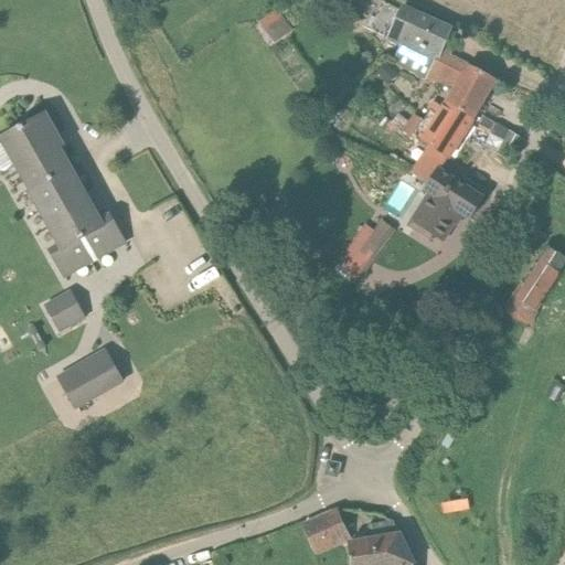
[(445,45),(451,31),(403,7),(402,11),(382,2),(368,32),(386,41),(393,25),(407,33),(393,63),(422,76),(433,51),(440,54),(445,45)]
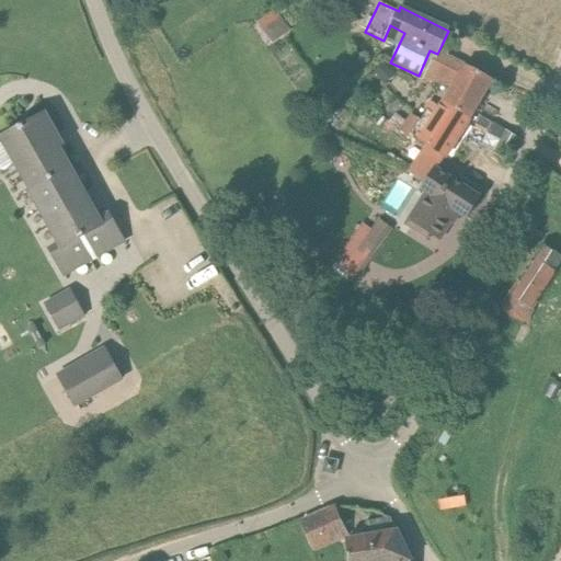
[(276,12),(253,29),(266,46),(289,30),(276,12)]
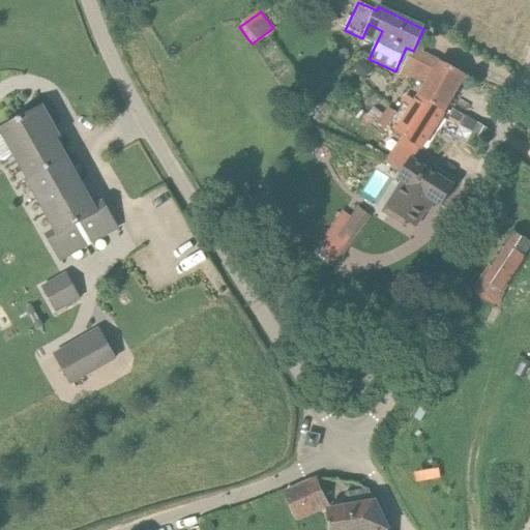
[(428,82),(439,63),(413,51),(406,48),(395,71),(400,72),(399,77),(407,81),(408,78),(428,82)]
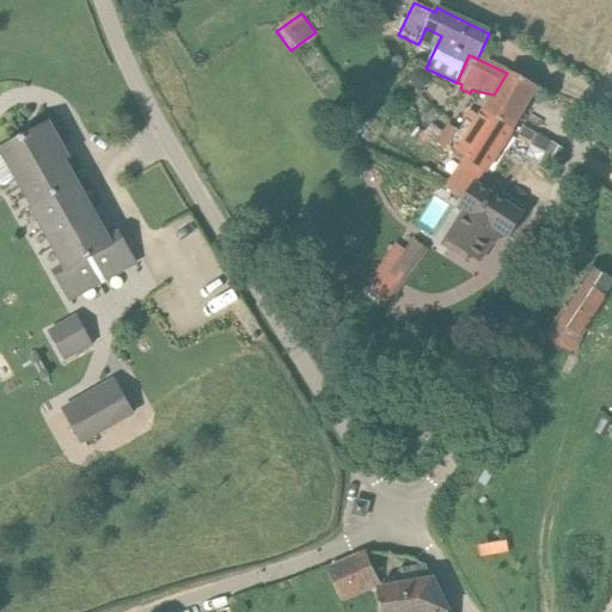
[(408,79),(407,79),(399,85),(392,92),(397,98),(399,97),(402,98),(415,87),(420,92),(432,81),(420,69),(408,79)]
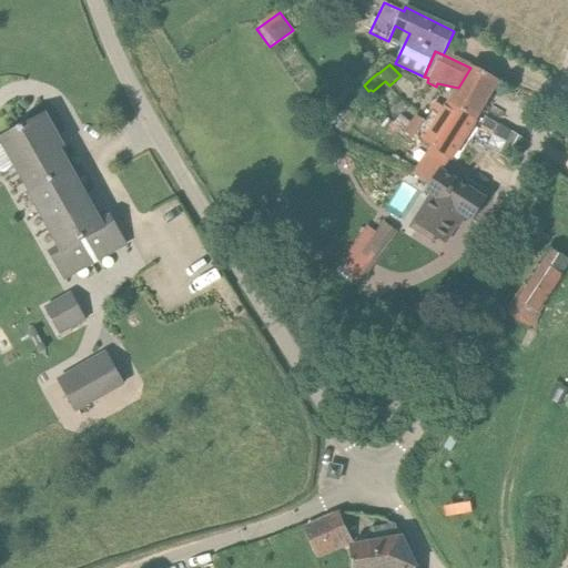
[(448,103),(475,120),(486,101),(498,81),(472,67),(470,68),(458,88),(448,103)]
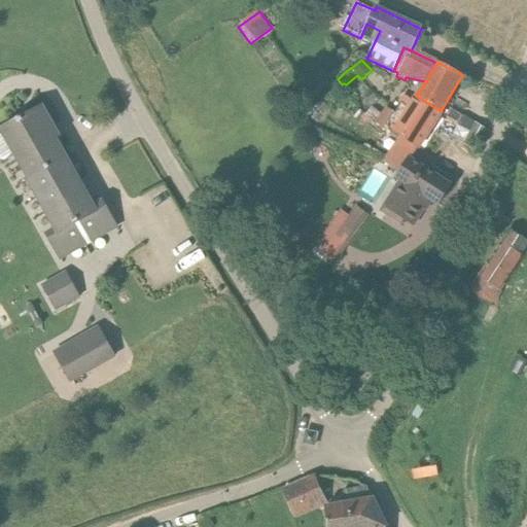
[(294,97),(305,105),(315,94),(306,84),(294,97)]
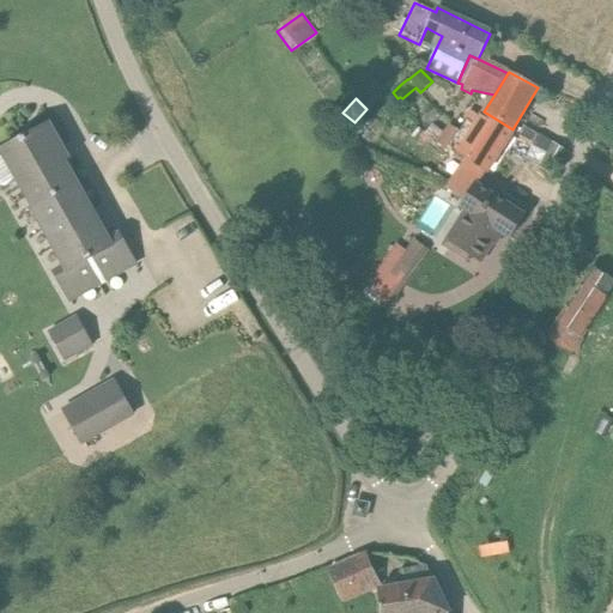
[(581,121),(584,122),(587,115),(565,105),(563,114),(581,121)]
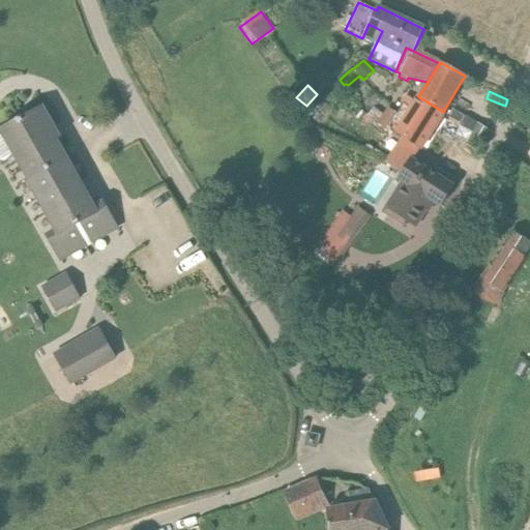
[(443,113),(443,112),(418,96),(414,102),(411,108),(395,131),(404,137),(386,164),(402,174),(411,159),(418,148),(419,148),(443,113)]
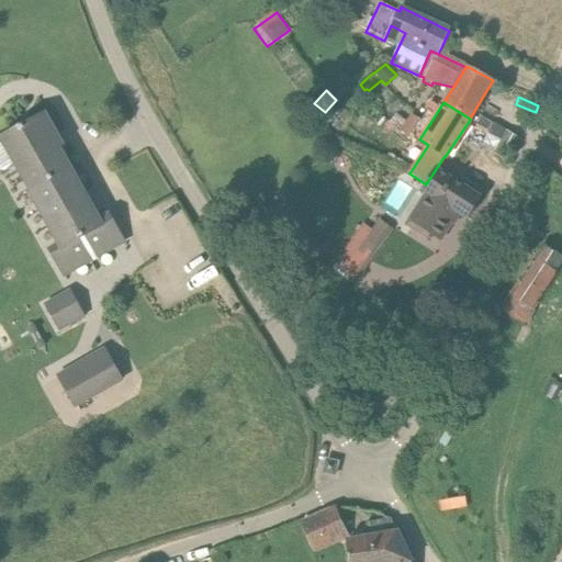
[(427,109),(436,114),(439,109),(431,103),(427,109)]
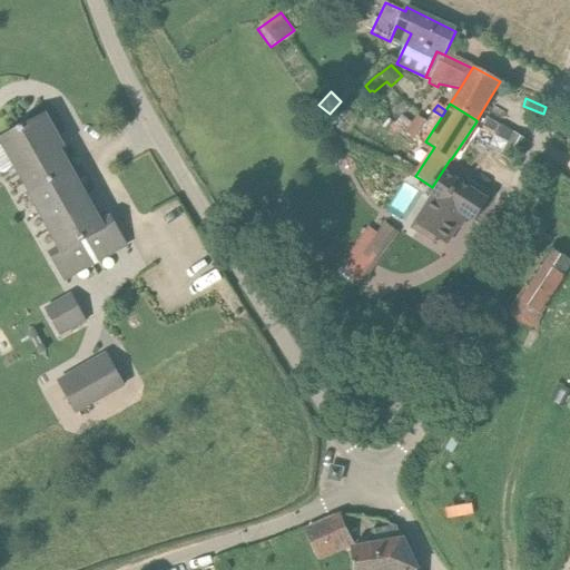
[(418,137),(425,141),(442,116),(433,110),(428,119),(426,121),(418,137)]
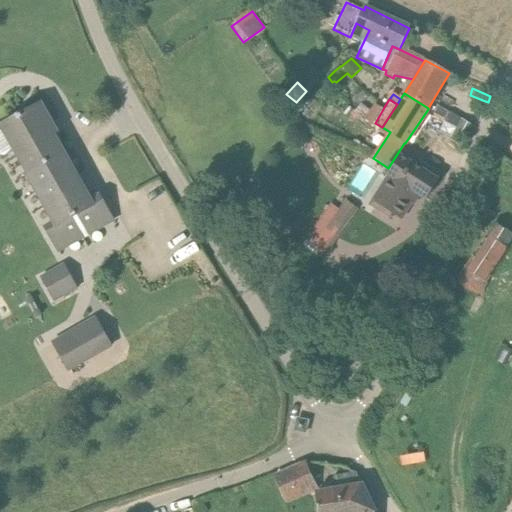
[(360,103),(355,111),(365,119),(370,111),(360,103)]
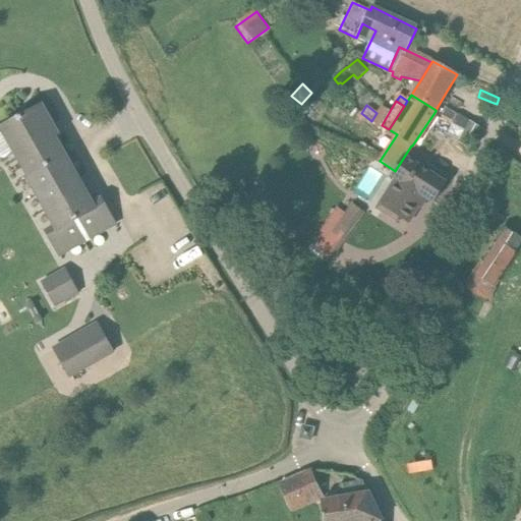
[(382,125),(390,111),(381,106),(377,113),(371,121),(377,124),(381,127),(382,125)]
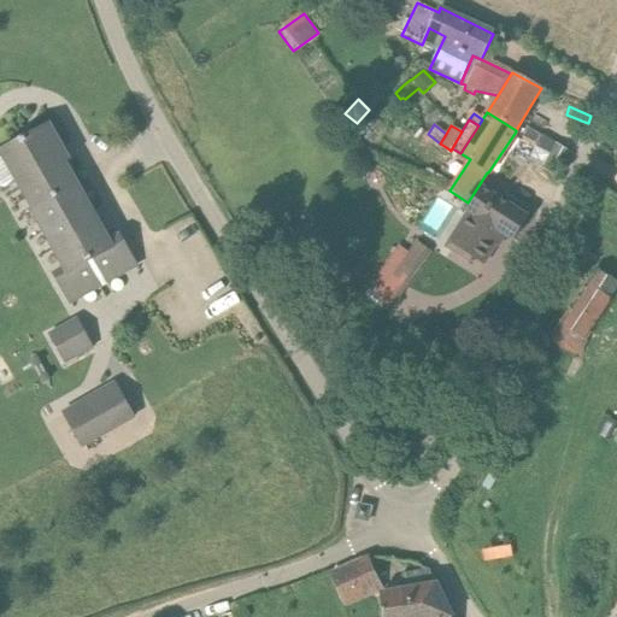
[(53,275),(69,303),(137,264),(122,235),(109,242),(57,151),(62,148),(50,127),(0,153),(0,187),(7,188),(19,181),(35,210),(34,211),(65,268),(53,275)]
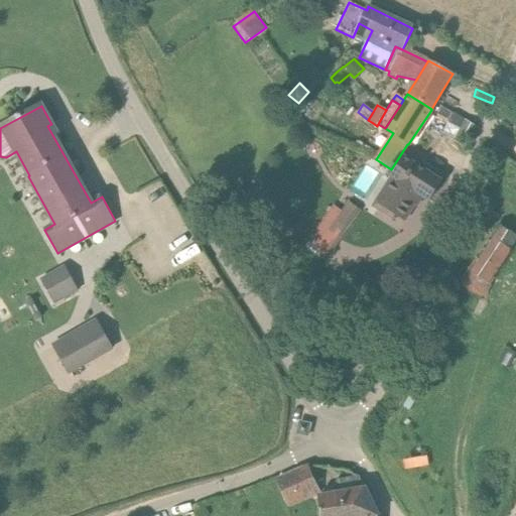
[(360,120),(363,116),(358,112),(357,111),(354,115),(360,120)]
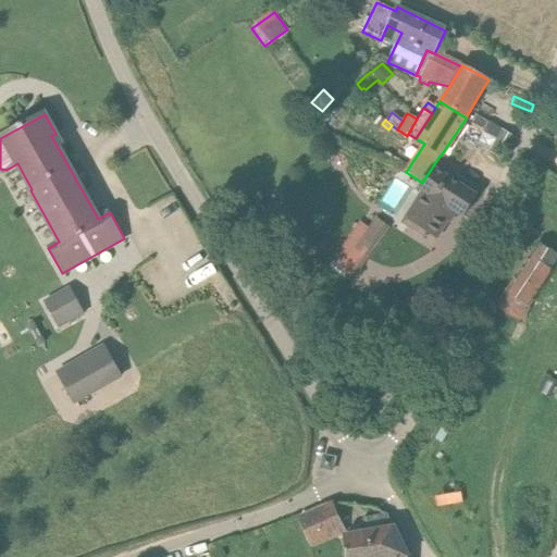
[(478,146),(503,161),(515,141),(490,126),(478,146)]
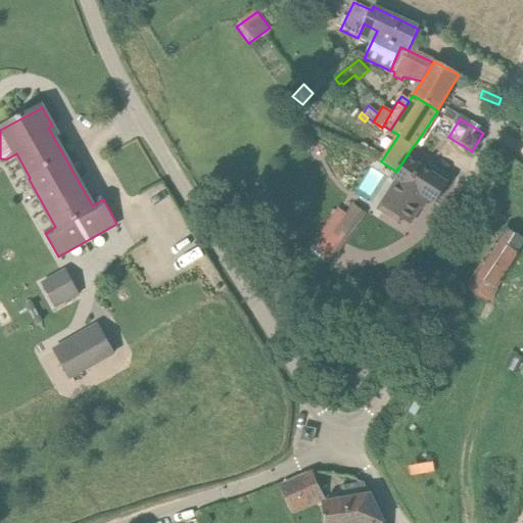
[(401,182),(385,207),(410,223),(426,197),(435,203),(446,184),(406,157),(396,172),(393,177),(401,182)]
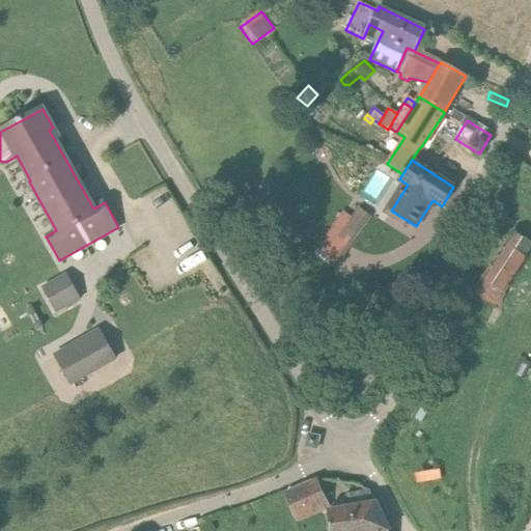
[(359,206),(337,236),(347,244),(368,214),(359,206)]
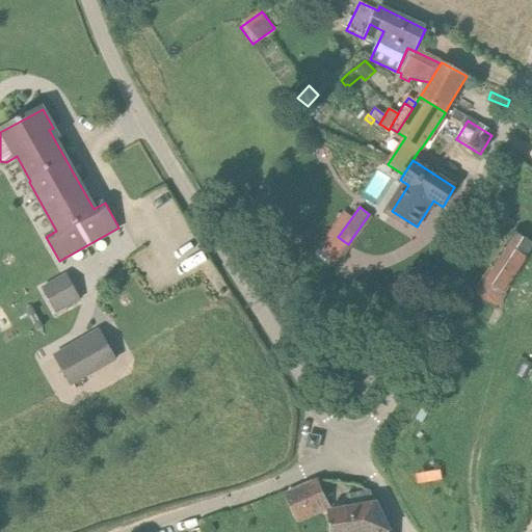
[(466,292),(464,294),(486,309),(487,308),(509,322),(531,286),(531,221),(521,214),(508,233),(505,231),(466,292)]
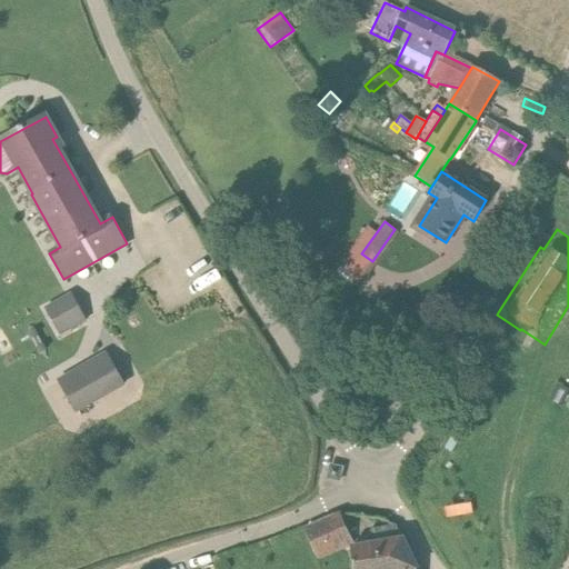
[(72,295),(46,310),(60,336),(87,321),(72,295)]
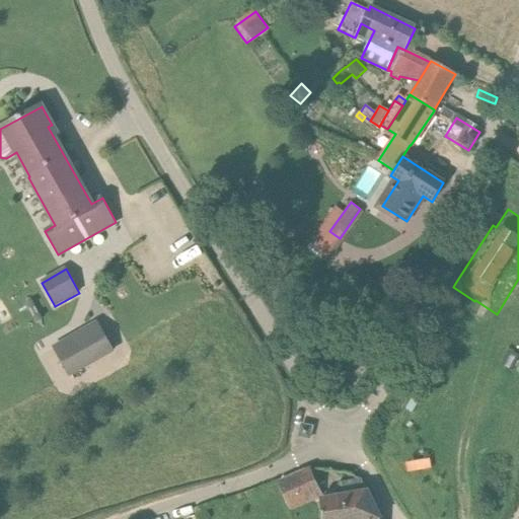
[(96,324),(55,348),(71,375),(113,352),(96,324)]
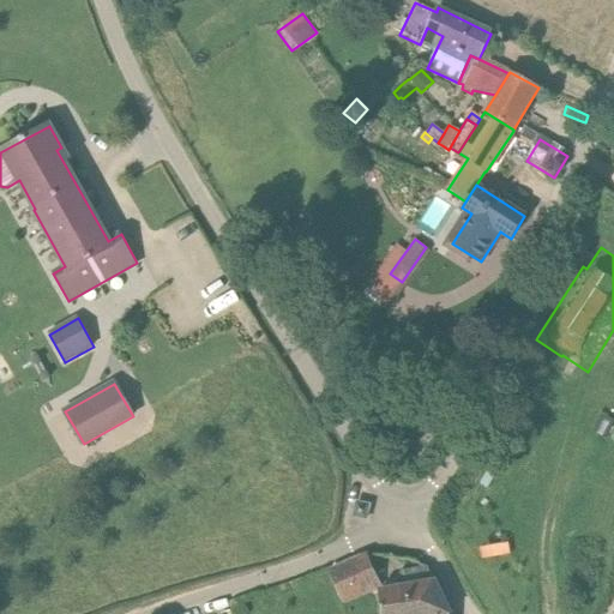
[(353,517),(366,519),(369,505),(356,503),(353,517)]
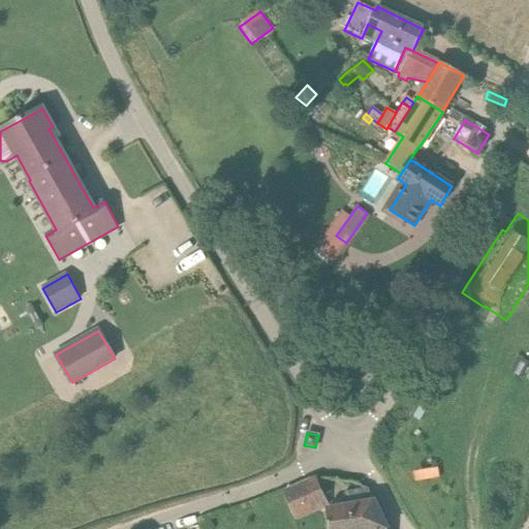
[(316,478),(283,493),(294,517),(327,502),(316,478)]
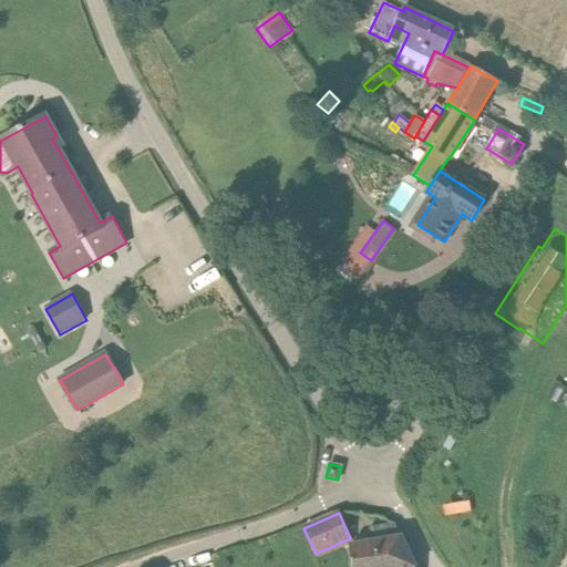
[(414,566),(401,537),(400,537),(394,524),(372,528),(374,542),(350,546),(352,566),(414,566)]
